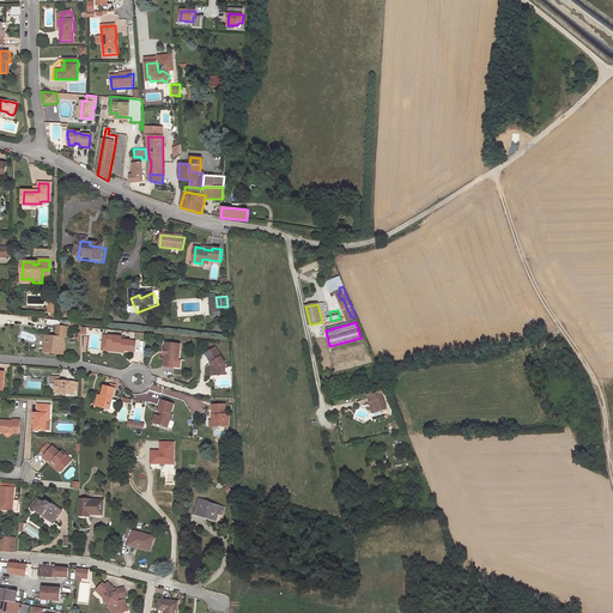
[(46,343),(44,352),(64,354),(65,339),(67,339),(68,328),(58,327),(56,337),(50,337),(49,343),(46,343)]
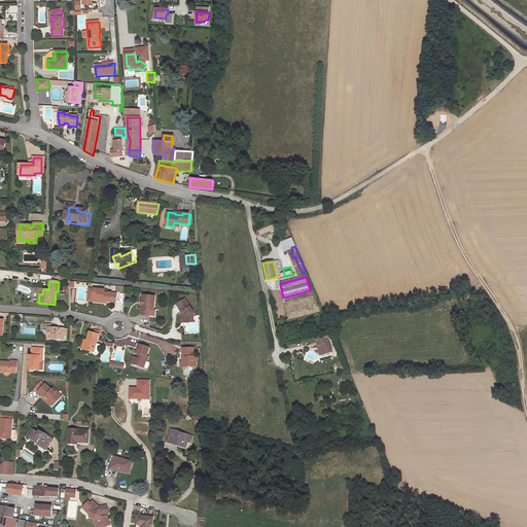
[(117,293),(105,292),(105,289),(99,288),(99,292),(94,291),(93,301),(98,302),(98,300),(107,302),(111,302),(111,301),(116,301),(115,302),(121,303),(124,294),(117,293)]
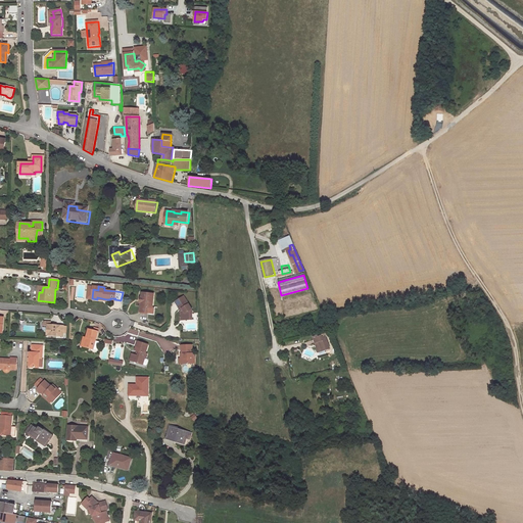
[(310,290),(282,297),(284,304),(312,297),(310,290)]
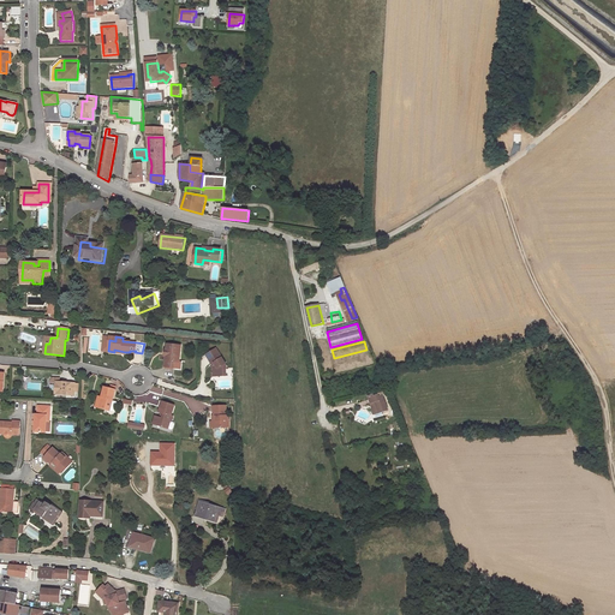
[(169,351),(168,356),(167,356),(166,368),(175,369),(175,363),(180,363),(181,346),(168,345),(167,351),(169,351)]
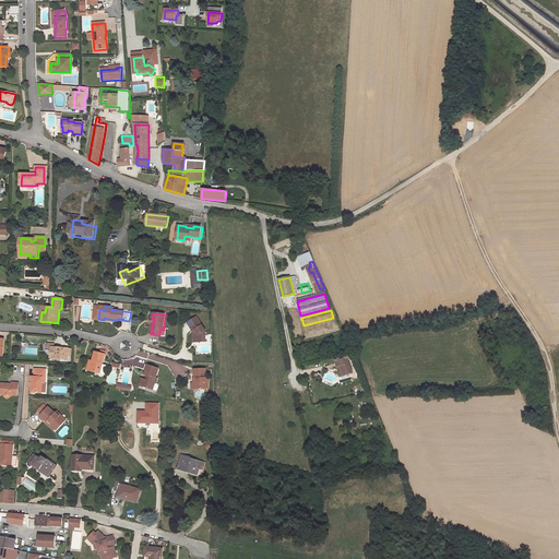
[(206,330),(194,318),(188,324),(195,331),(197,330),(199,331),(200,337),(202,340),(209,339),(206,330)]
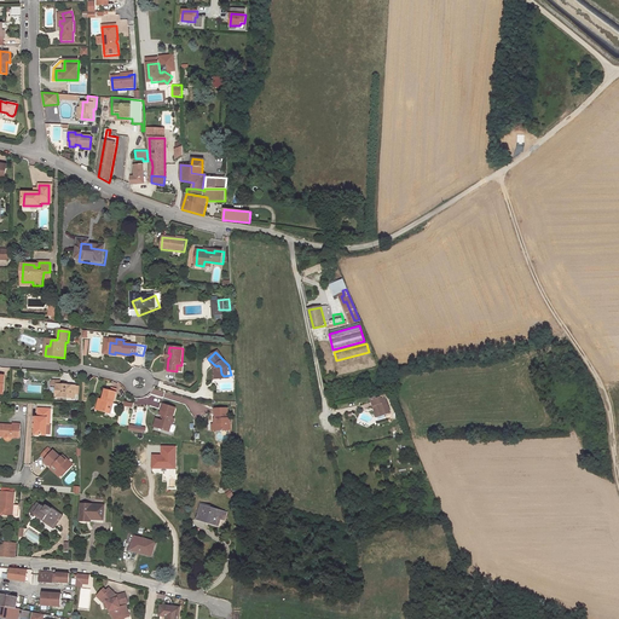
[(58,398),(74,399),(75,386),(61,385),(58,385),(58,387),(56,386),(56,387),(55,395),(58,395),(58,398)]
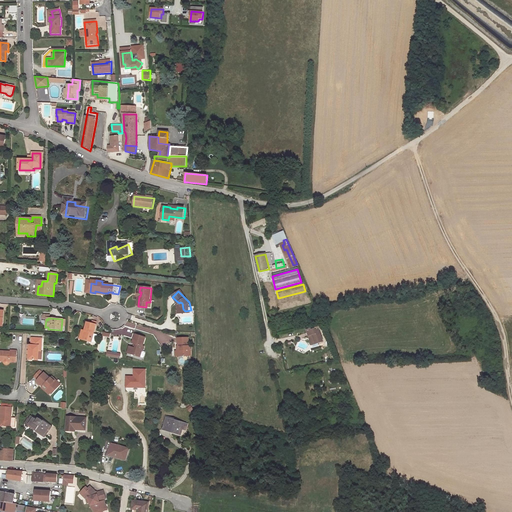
[(83,330),(81,339),(91,341),(95,324),(95,321),(91,320),(91,323),(86,322),(84,330),(83,330)]
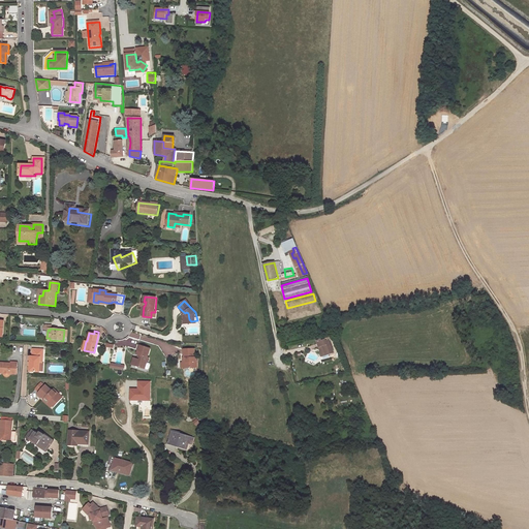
[(312,340),(308,342),(309,348),(313,347),(315,355),(323,354),(319,342),(316,342),(316,341),(313,342),(312,340)]
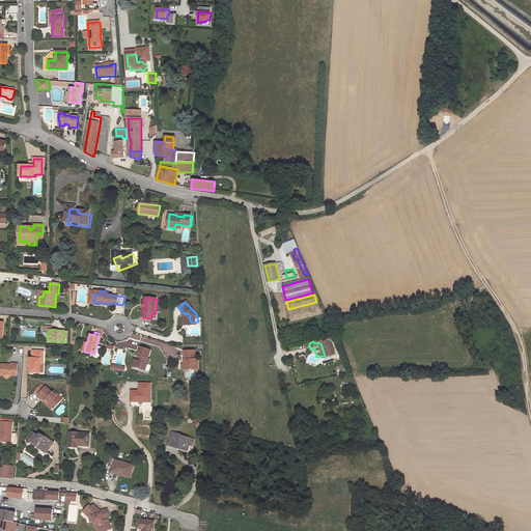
[(142,357),(141,361),(139,361),(137,360),(136,365),(139,366),(140,368),(145,370),(148,371),(149,370),(151,366),(150,364),(148,364),(150,359),(148,359),(151,350),(141,346),(139,352),(138,356),(140,357),(142,357)]
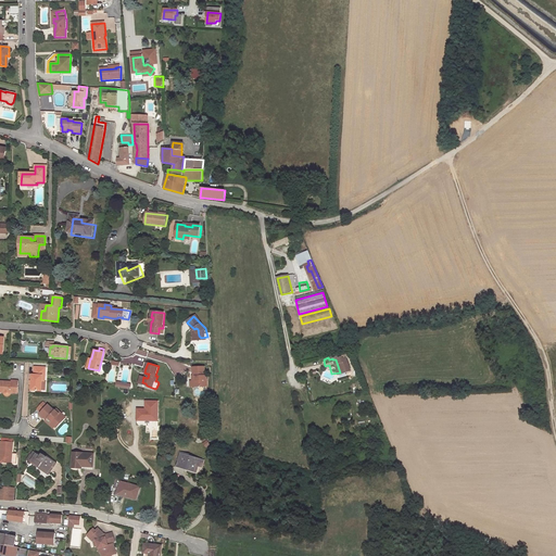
[(196,377),(196,380),(194,380),(194,387),(206,387),(206,376),(205,376),(205,367),(193,367),(193,373),(194,377),(196,377)]
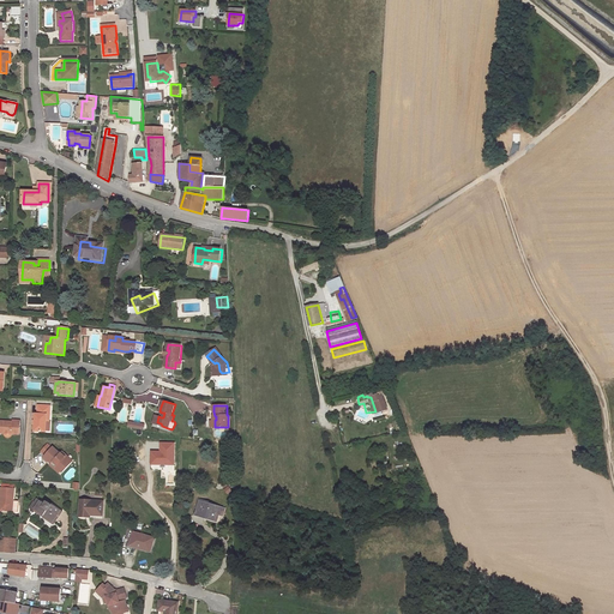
[(36,415),(36,422),(35,425),(35,432),(46,433),(47,422),(47,416),(50,416),(50,407),(38,407),(38,415),(36,415)]
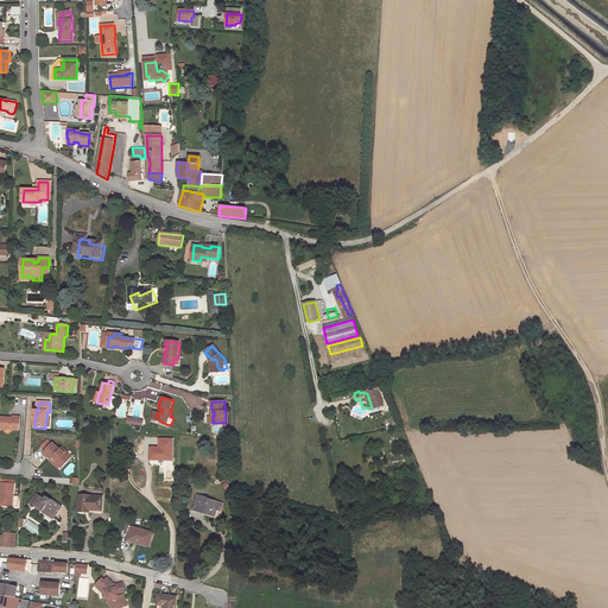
[(12,419),(0,418),(0,419),(0,430),(5,430),(5,431),(6,432),(6,434),(8,434),(10,434),(11,434),(12,432),(12,431),(19,431),(20,419),(12,419)]
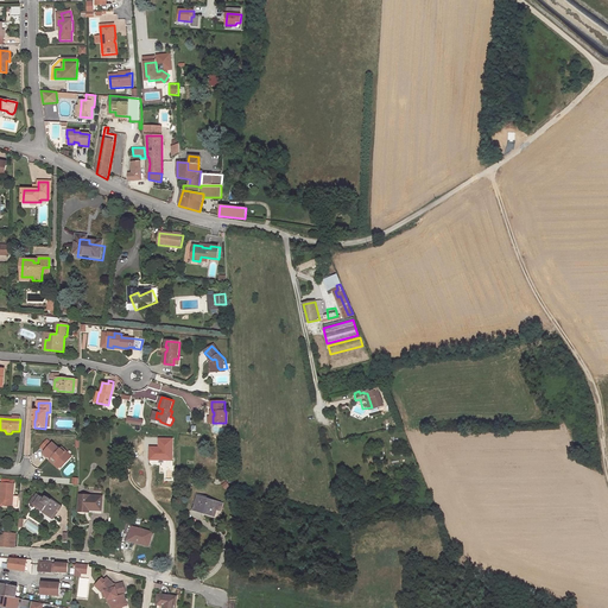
[(158,438),(158,448),(150,447),(149,460),(172,460),(172,448),(172,438),(158,438)]
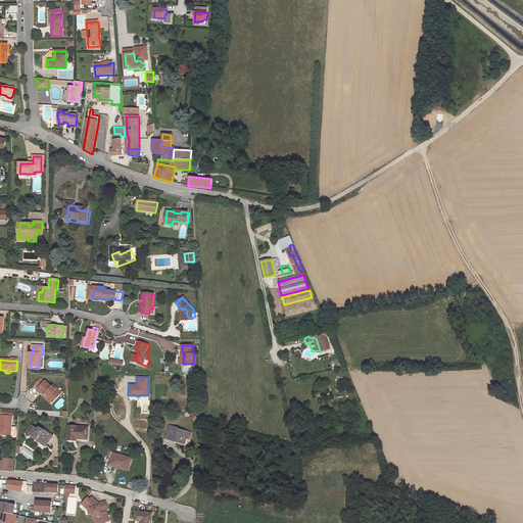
[(46,394),(49,397),(48,398),(52,402),(56,397),(57,398),(61,394),(55,390),(57,389),(53,385),(51,387),(45,382),(44,383),(41,380),(36,385),(39,389),(38,390),(42,393),(44,395),(46,394)]
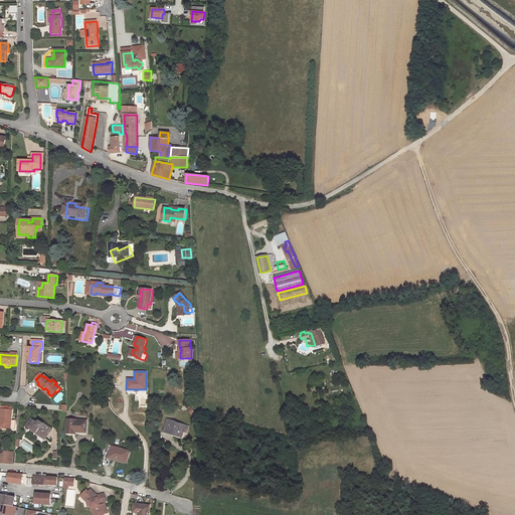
[(42,391),(45,394),(49,397),(51,396),(47,392),(48,391),(45,388),(43,389),(42,391)]
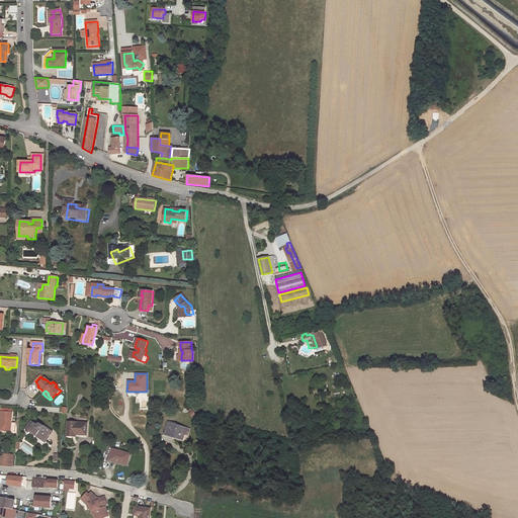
[(10,432),(12,412),(1,412),(0,420),(0,423),(1,424),(1,432),(10,432)]
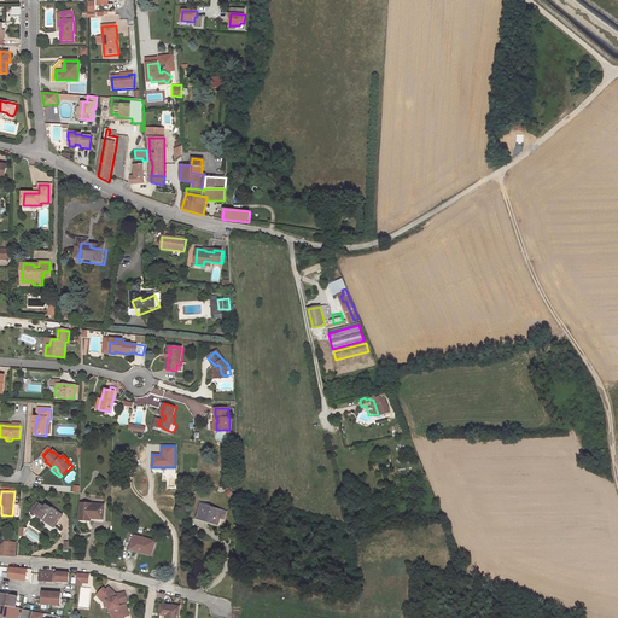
[(105,505),(82,503),(82,519),(88,520),(88,518),(105,519),(105,505)]
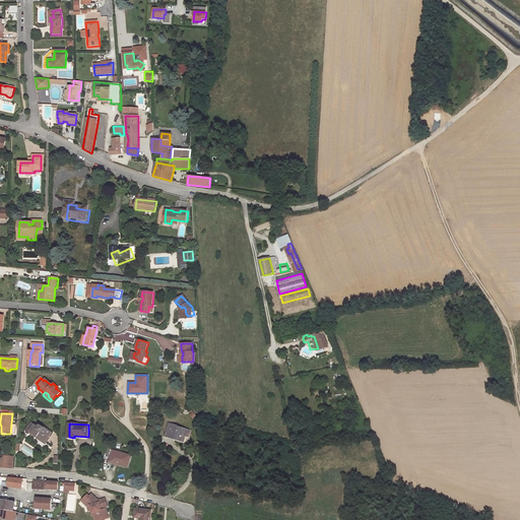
[(184,440),(188,428),(170,424),(167,435),(174,436),(174,438),(184,440)]
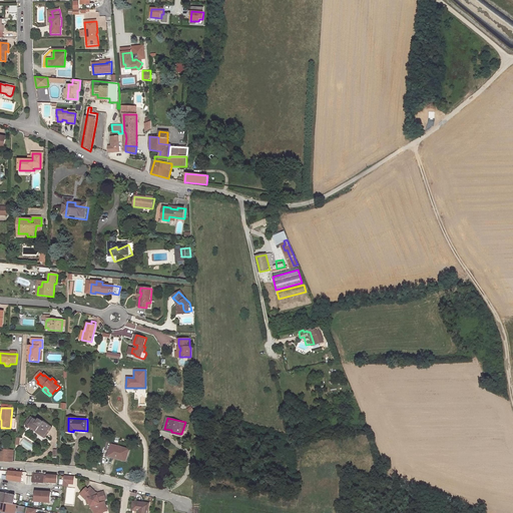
[(38,421),(34,419),(29,426),(37,431),(37,432),(44,437),(49,429),(46,426),(47,424),(43,421),(42,422),(39,420),(38,421)]
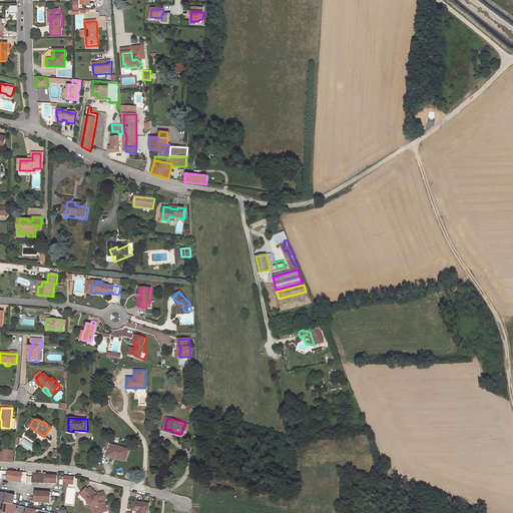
[(52,427),(47,424),(46,426),(49,429),(44,437),(45,438),(52,427)]
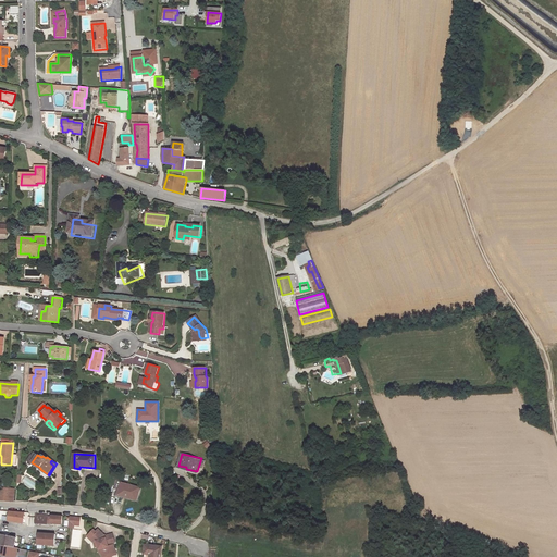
[(140,490),(121,484),(118,495),(126,497),(125,498),(136,502),(140,490)]
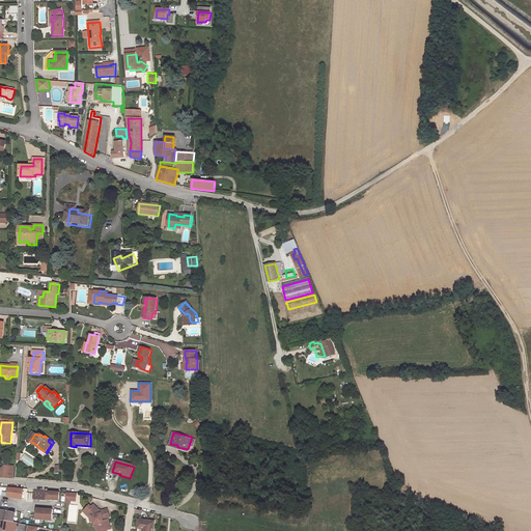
[(14,468),(1,467),(0,478),(12,478),(14,468)]
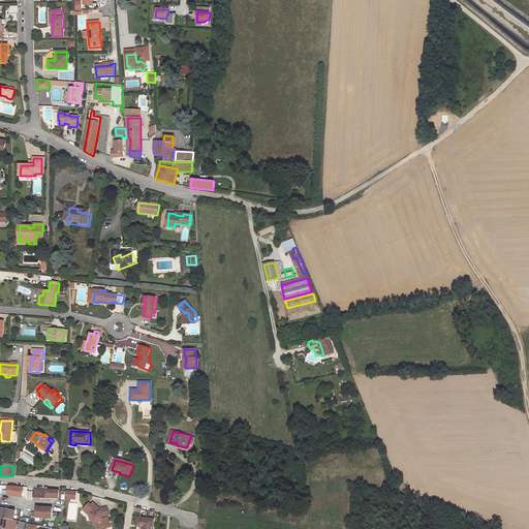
[(7,496),(22,498),(24,487),(9,486),(8,491),(7,495),(7,496)]
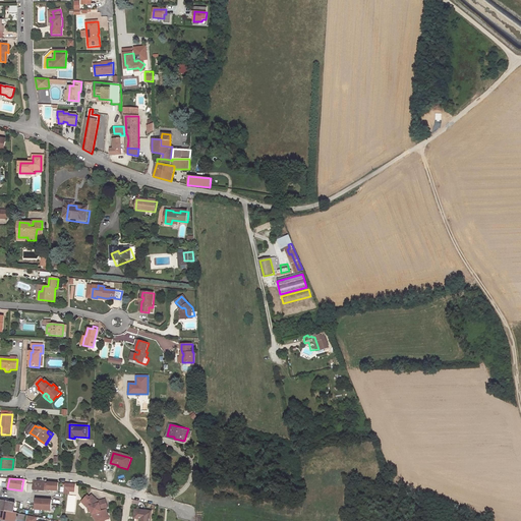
[(34,488),(45,489),(45,481),(35,480),(34,488)]
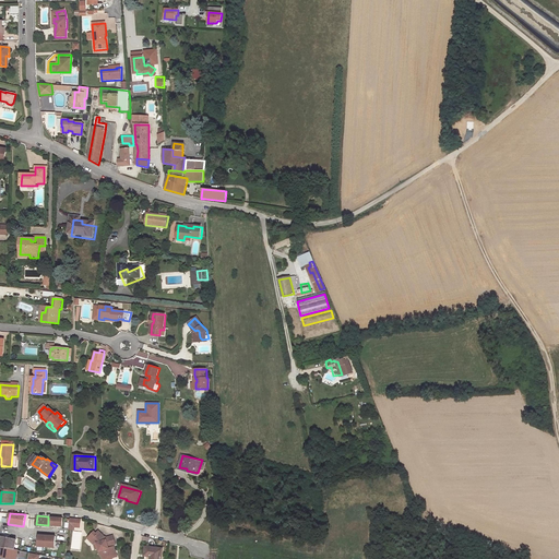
[(51,518),(50,525),(61,526),(62,518),(51,518)]
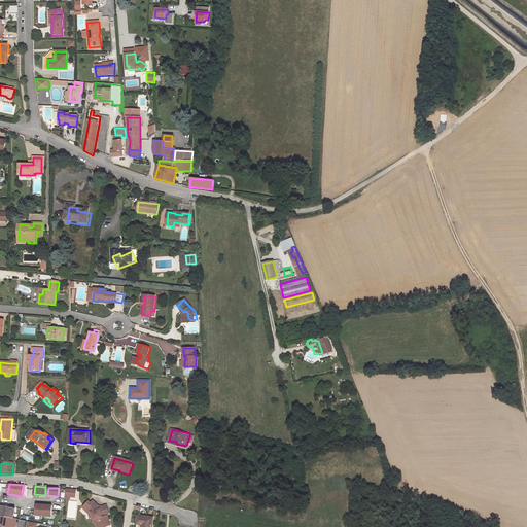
[(75,497),(76,489),(65,488),(64,499),(69,499),(69,497),(75,497)]
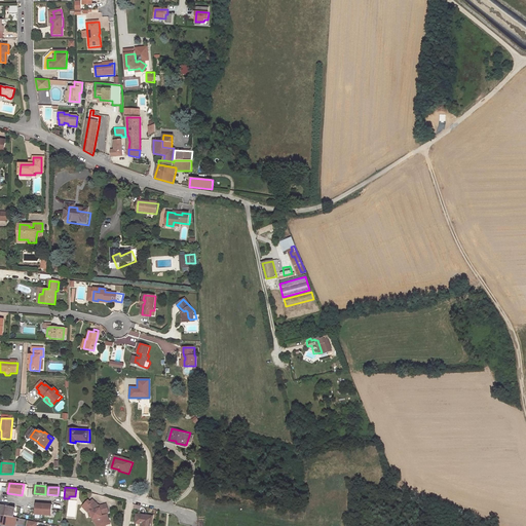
[(66,516),(75,517),(77,500),(68,499),(66,516)]
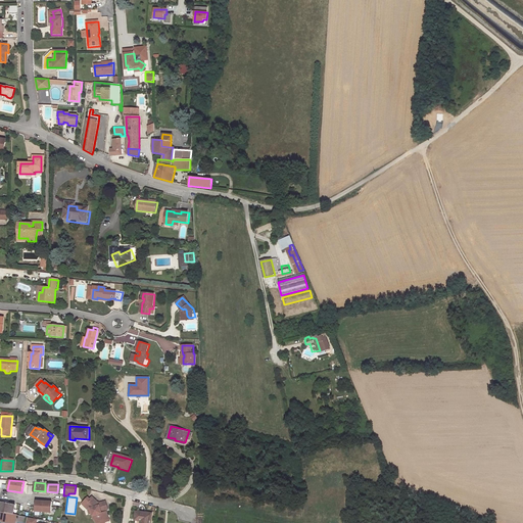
[(92,514),(94,520),(95,520),(95,522),(104,522),(109,522),(106,512),(101,514),(101,512),(107,510),(105,503),(98,505),(98,504),(95,505),(94,504),(96,502),(92,497),(89,501),(87,498),(83,504),(87,507),(88,511),(89,515),(92,514)]
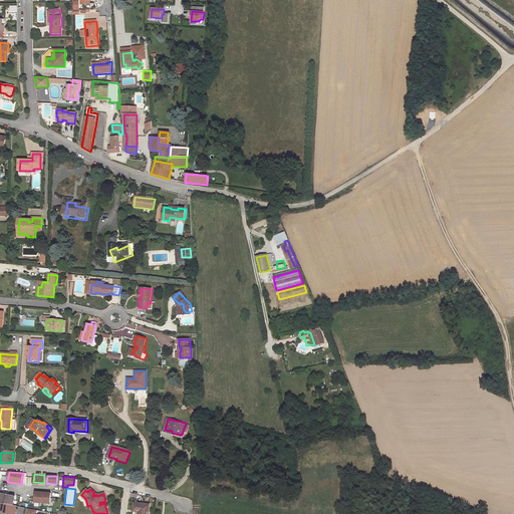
[(43,493),(35,492),(34,502),(42,503),(43,493)]
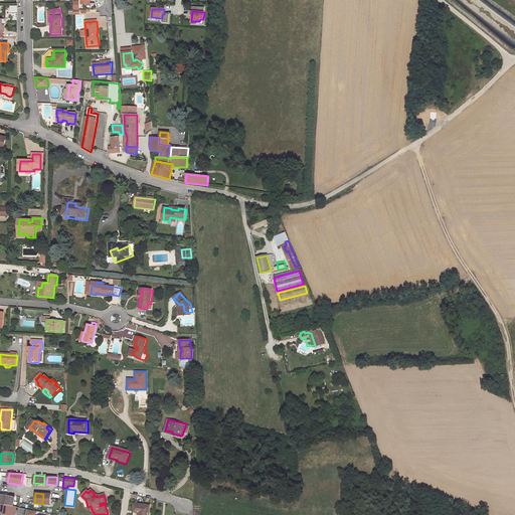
[(15,497),(0,494),(0,495),(0,503),(12,506),(15,497)]
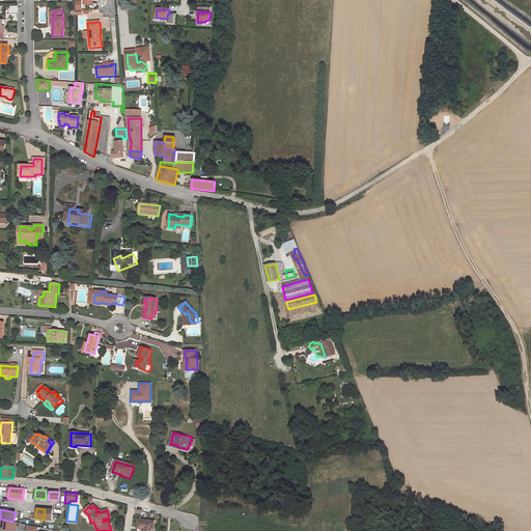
[(45,509),(44,520),(52,520),(53,509),(45,509)]
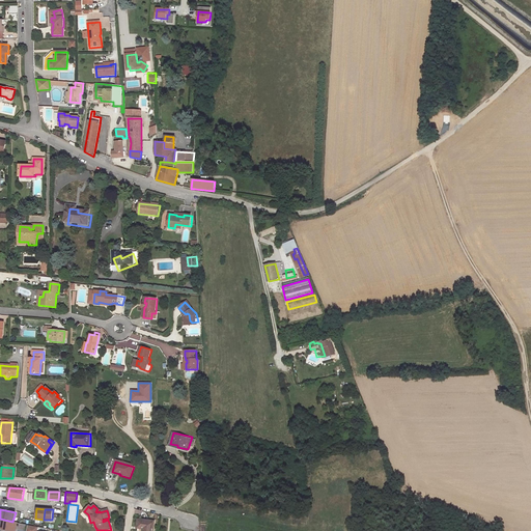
[(15,530),(17,524),(0,520),(0,529),(8,530),(15,530)]
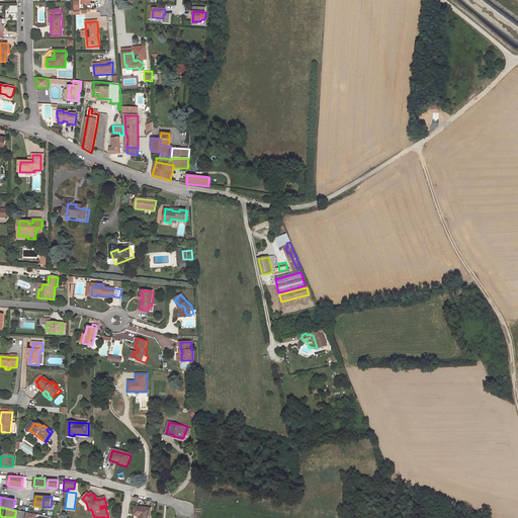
[(148,517),(150,509),(135,507),(134,515),(139,515),(138,517),(148,517)]
